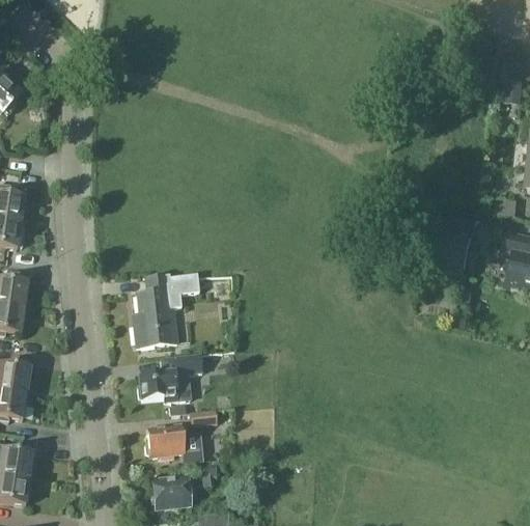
[(0,58),(0,110),(1,112),(4,110),(6,112),(16,103),(14,100),(21,91),(9,81),(16,75),(0,58)]
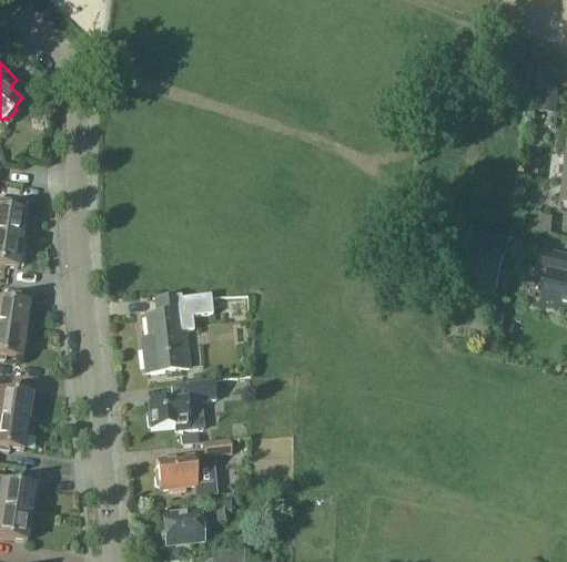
[(543,85),(540,102),(558,104),(559,88),(543,85)]
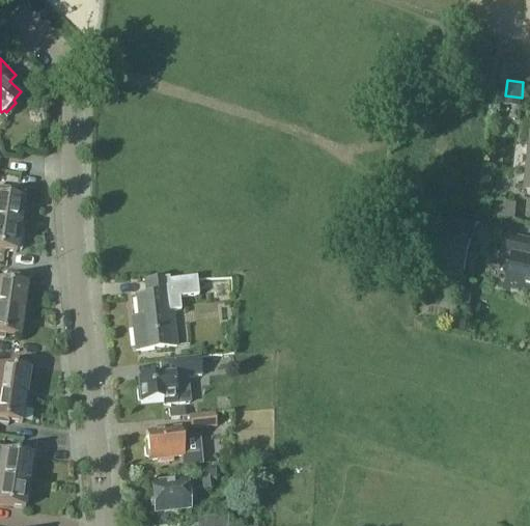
[(0,184),(0,219),(21,222),(22,211),(29,212),(31,201),(24,200),(24,196),(20,196),(21,188),(0,184)]
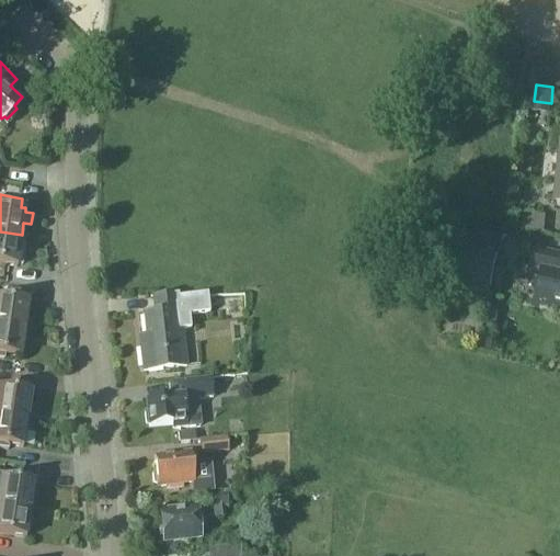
[(22,235),(0,231),(0,258),(18,261),(22,235)]
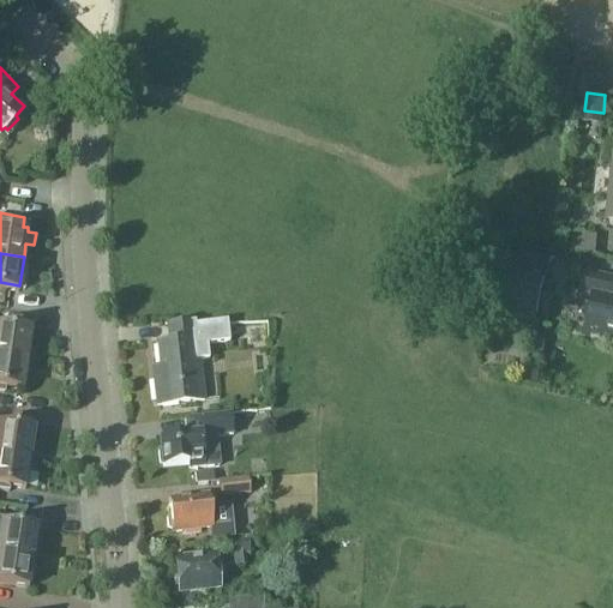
[(508,271),(499,311),(536,318),(545,280),(546,274),(509,265),(508,271)]
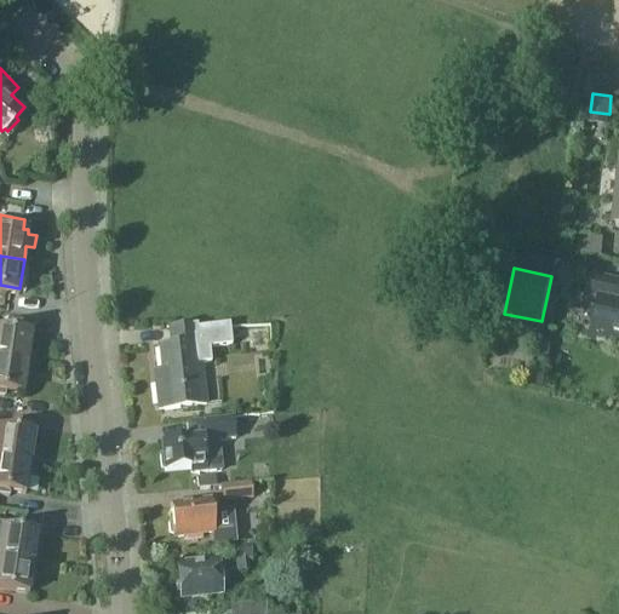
[(594,328),(618,334),(618,276),(592,270),(589,287),(602,291),(594,328)]
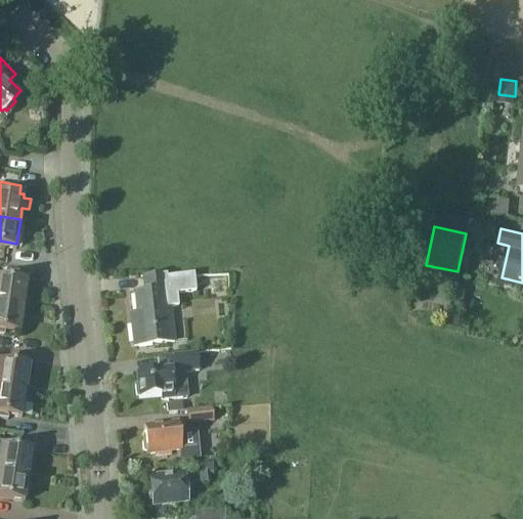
[(143,273),(144,287),(135,288),(139,316),(132,317),(135,342),(176,337),(172,303),(179,302),(178,290),(197,288),(194,269),(168,273),(167,270),(143,273)]
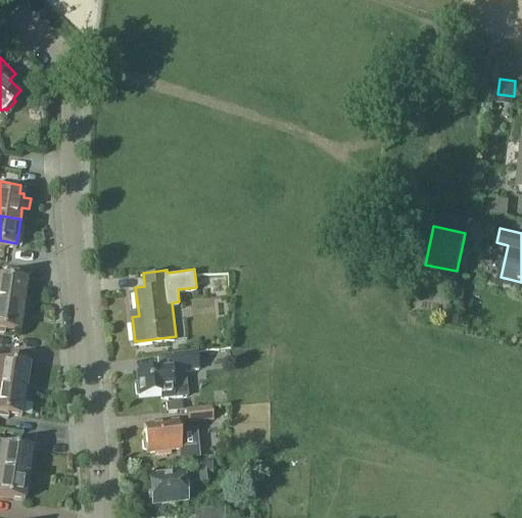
[(0,298),(25,302),(28,278),(0,274),(0,298)]
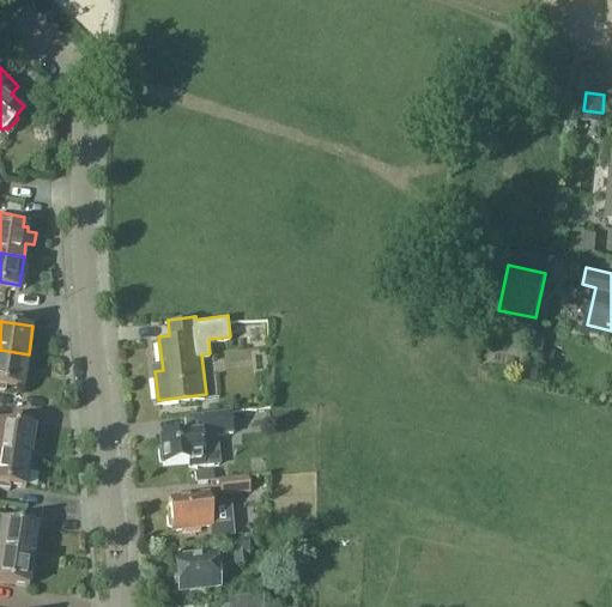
[(6,382),(24,384),(29,354),(0,350),(0,386),(5,387),(6,382)]
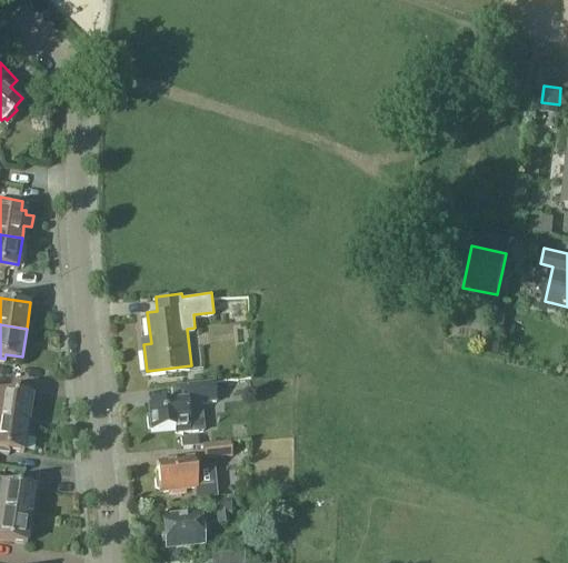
[(172,383),(173,398),(149,400),(150,412),(147,413),(148,425),(151,425),(152,428),(173,425),(173,431),(205,428),(202,400),(216,399),(213,379),(172,383)]
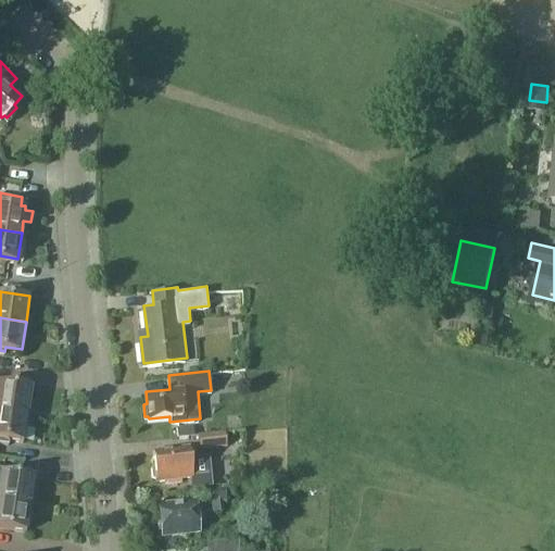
[(0,408),(27,412),(32,387),(0,382),(0,408)]
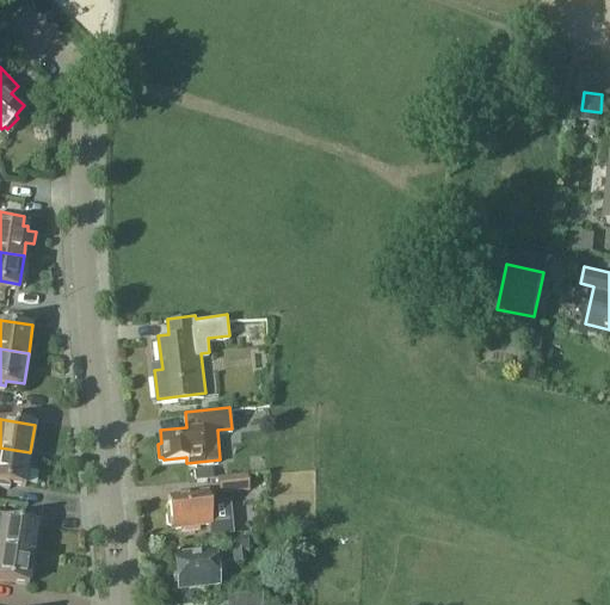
[(0,448),(0,482),(10,485),(11,480),(26,482),(30,452),(0,448)]
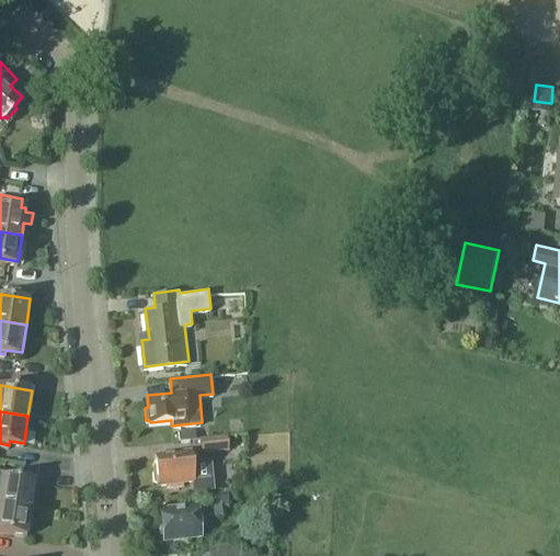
[(196,427),(179,429),(180,439),(197,437),(196,427)]
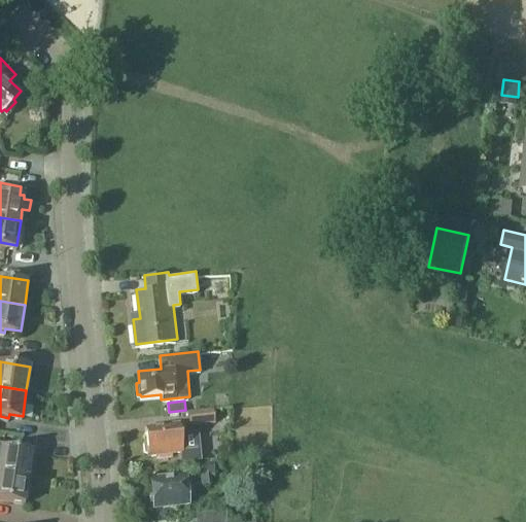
[(188,409),(189,423),(215,421),(214,407),(188,409)]
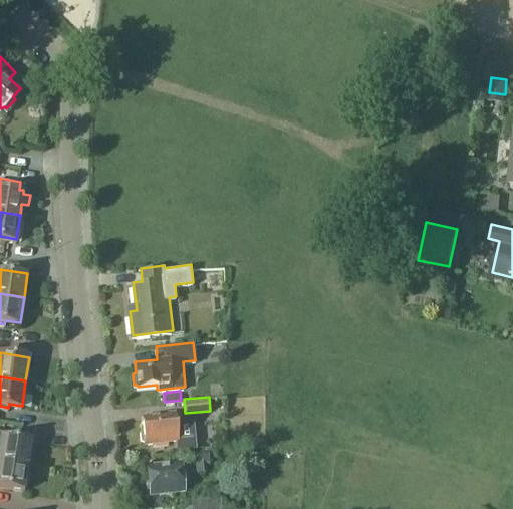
[(145,441),(179,437),(179,445),(194,443),(191,419),(181,421),(180,411),(142,415),(143,428),(141,430),(142,438),(144,439),(145,441)]
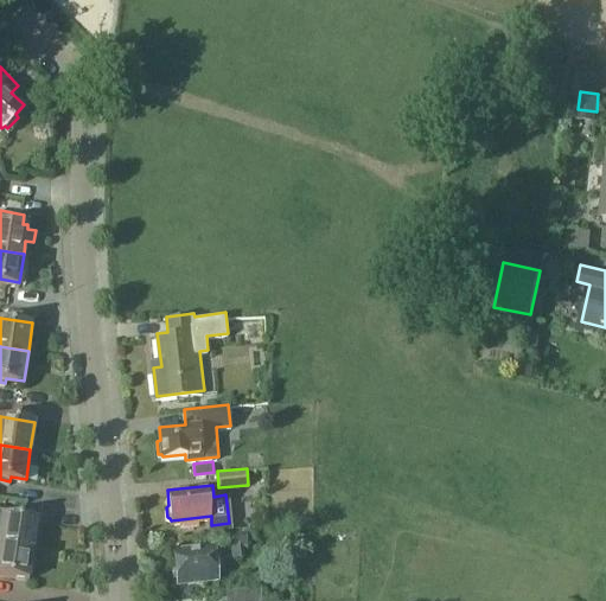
[(6,509),(0,507),(0,542),(33,548),(38,518),(5,513),(6,509)]
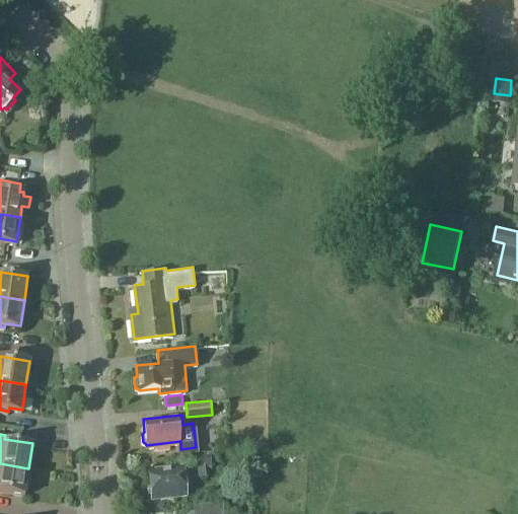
[(152,496),(186,492),(185,476),(206,474),(205,463),(211,463),(210,452),(191,454),(193,465),(149,470),(150,483),(148,485),(149,492),(151,493),(152,496)]
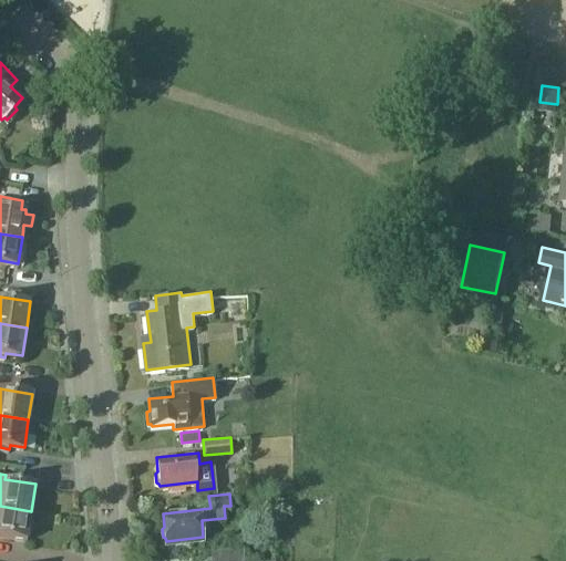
[(31,511),(0,506),(0,533),(28,538),(31,511)]
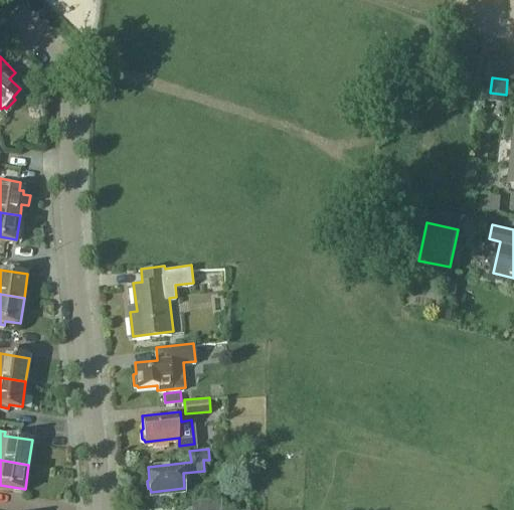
[(192,509),(221,509),(221,497),(192,499),(192,509)]
